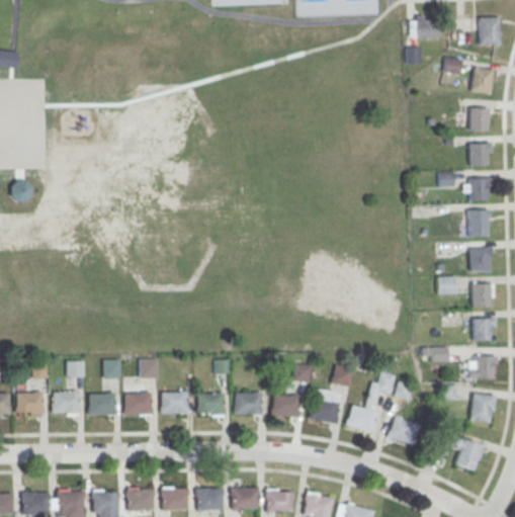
[(411,37),(439,37),(439,16),(411,16),(411,37)]
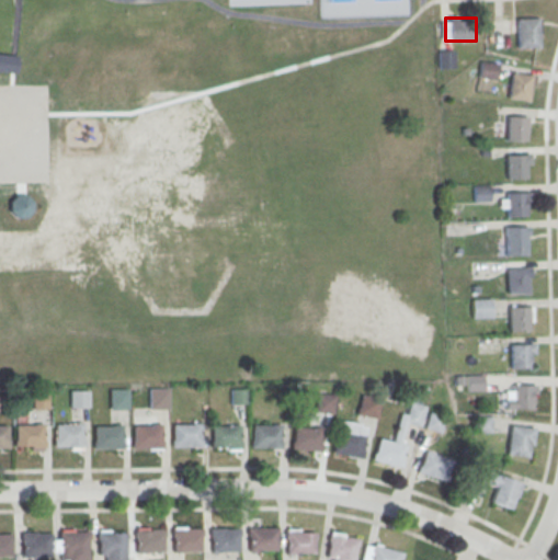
[(520,18),(520,48),(544,48),(544,18),(520,18)]
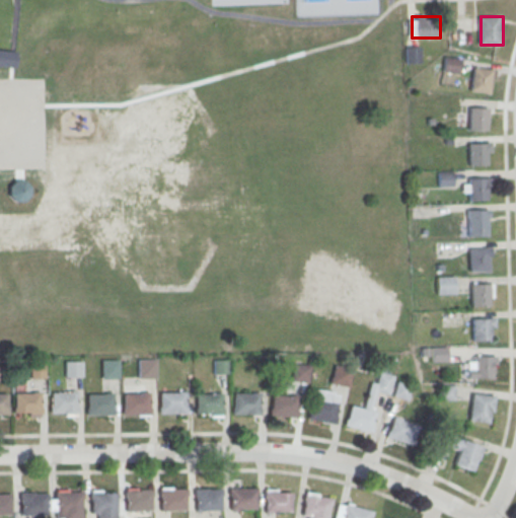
[(449,72),(462,72),(462,60),(450,59),(449,72)]
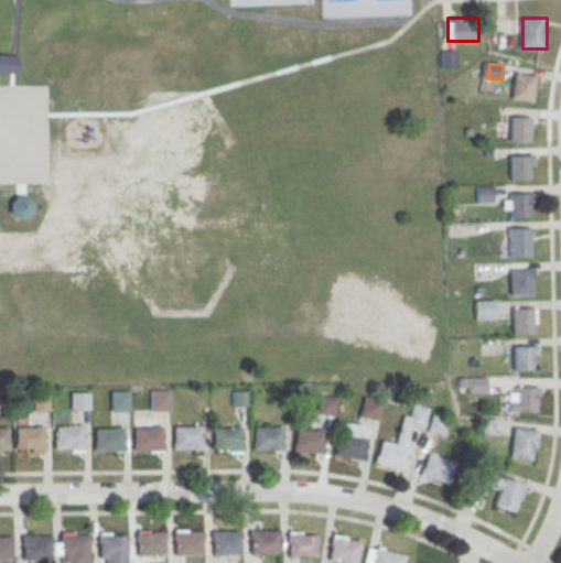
[(540,75),(516,73),(514,100),(538,103),(540,75)]
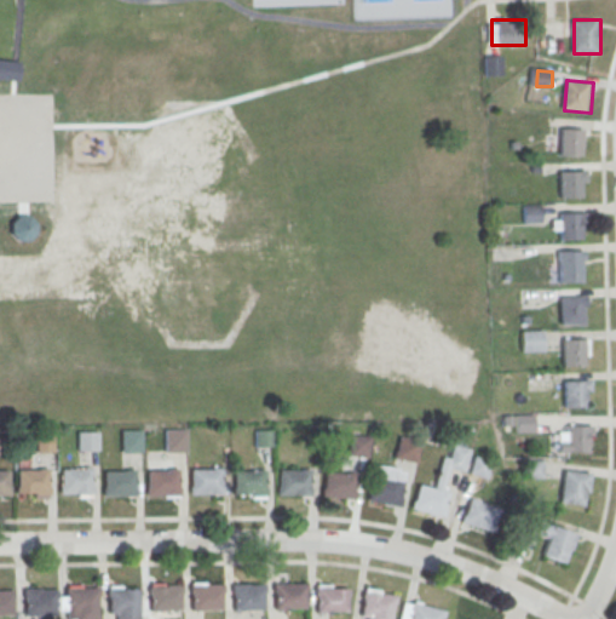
[(225,337),(237,313),(229,296),(236,280),(225,254),(199,254),(191,240),(197,227),(191,213),(191,210),(199,194),(226,194),(226,188),(243,153),(224,113),(174,112),(154,156),(165,178),(159,191),(155,194),(103,193),(87,227),(103,258),(153,258),(160,262),(166,274),(156,294),(176,337),(225,337)]
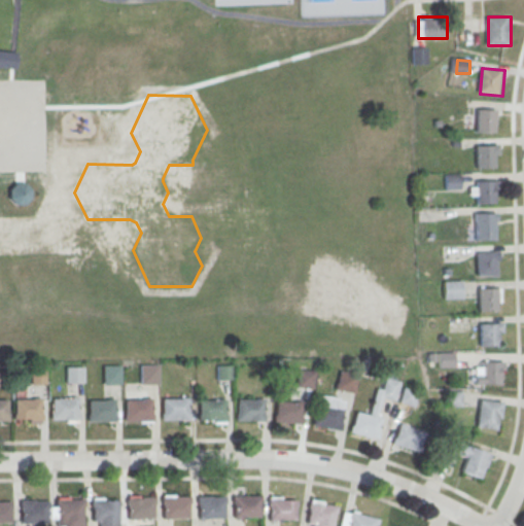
[(479,110),(497,109),(497,132),(479,132),(479,110)]
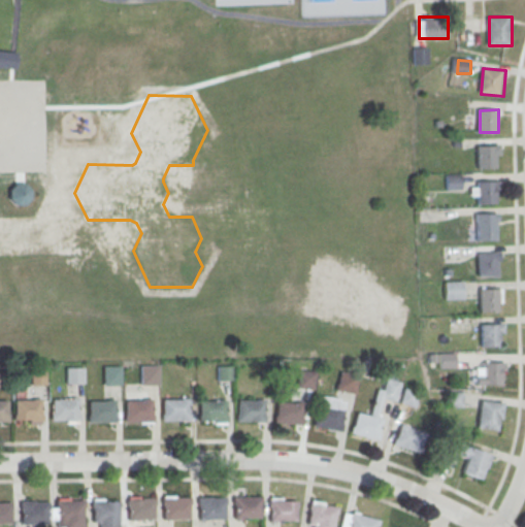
[(480,145),(497,145),(498,168),(480,168),(480,145)]
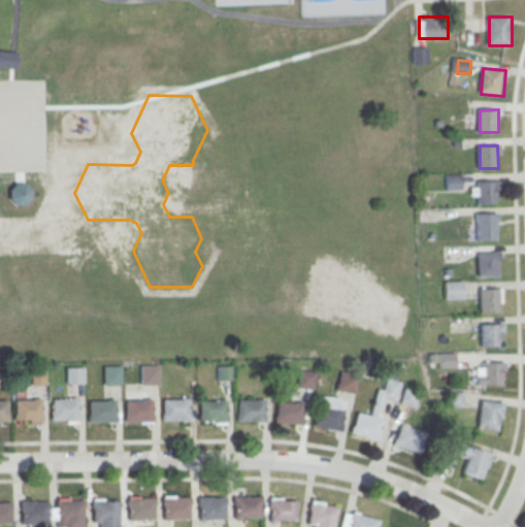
[(448,190),(464,190),(464,175),(448,175),(448,190)]
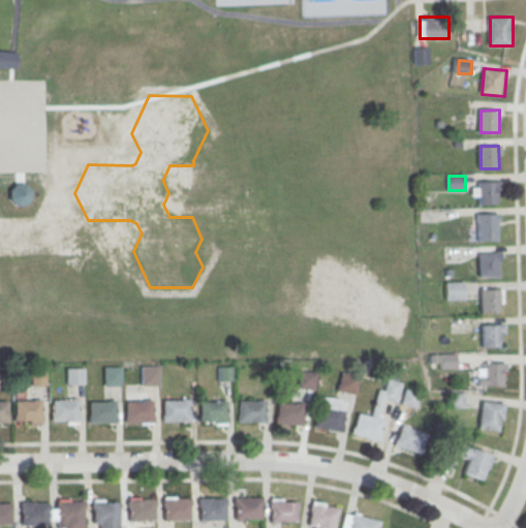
[(481,182),(498,182),(499,205),(481,205),(481,182)]
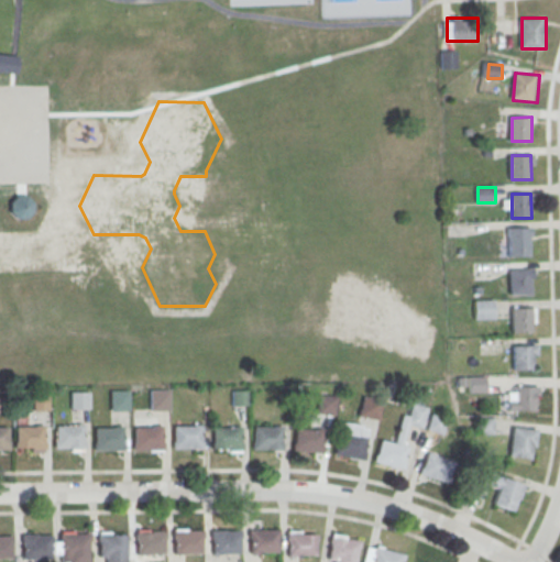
[(509,228),(531,227),(533,256),(509,257),(509,228)]
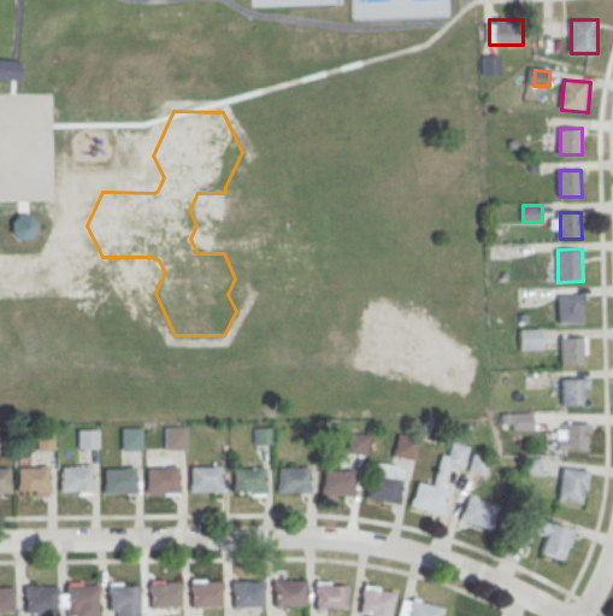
[(560,297),(561,324),(584,323),(584,306),(587,306),(587,295),(560,297)]
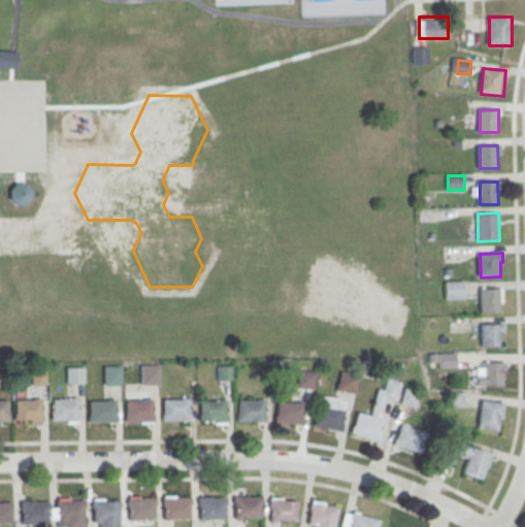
[(450,283),(465,282),(465,298),(450,298),(450,283)]
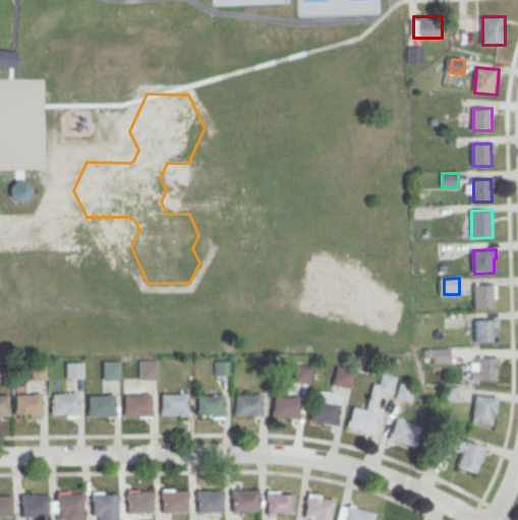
[(475,286),(476,308),(495,307),(495,286),(475,286)]
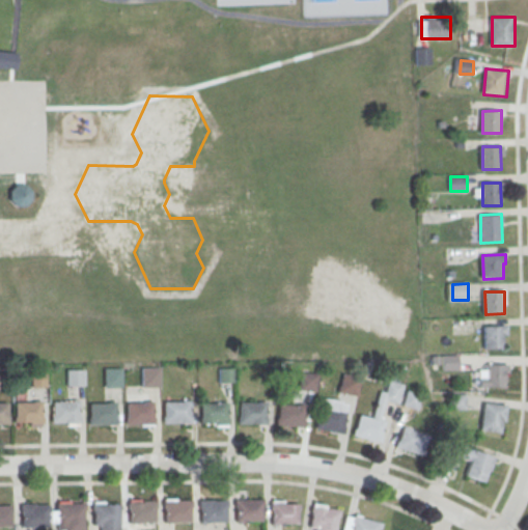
[(487,328),(487,350),(506,350),(505,328),(487,328)]
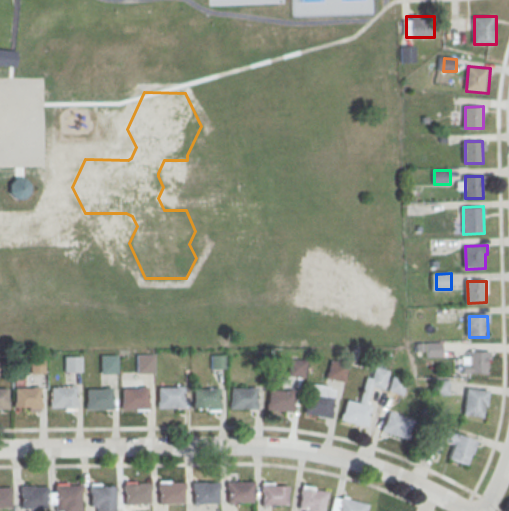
[(428,342),(443,342),(443,357),(428,358),(428,342)]
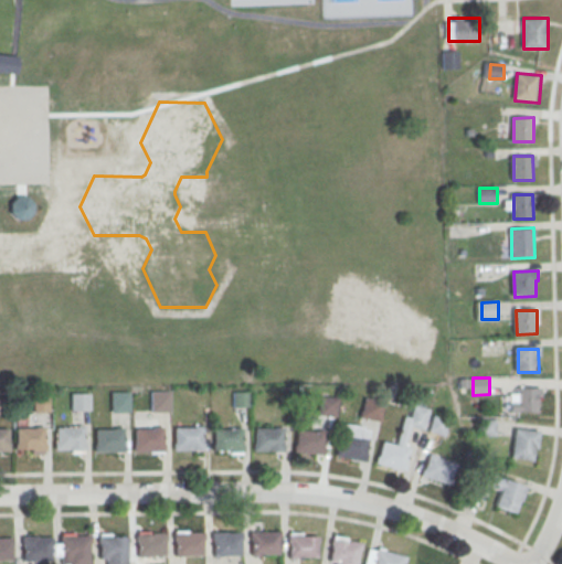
[(520,390),(520,413),(541,413),(540,389),(520,390)]
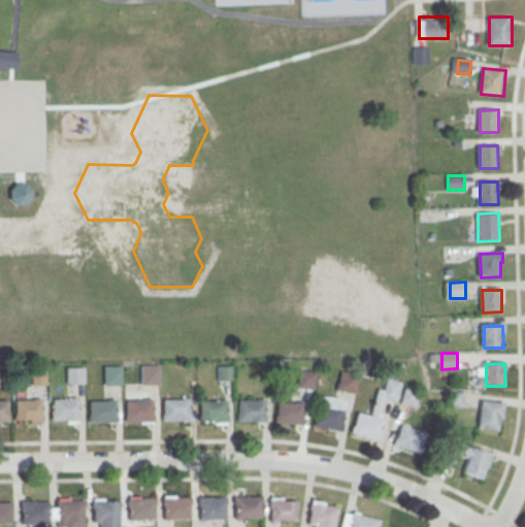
[(105,367),(124,366),(124,385),(106,386),(105,367)]
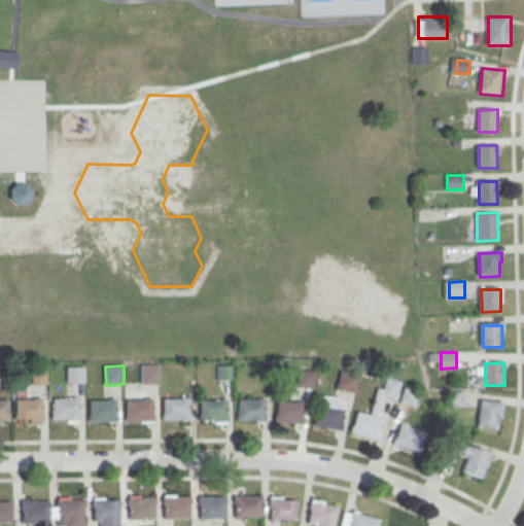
[(142,365),(161,365),(161,384),(142,385),(142,365)]
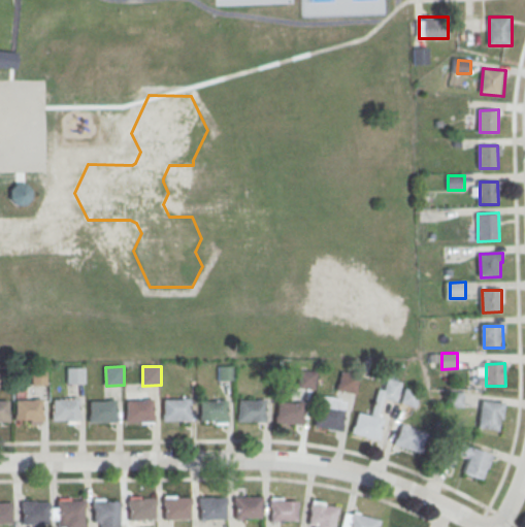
[(68,367),(86,367),(87,384),(69,385),(68,367)]
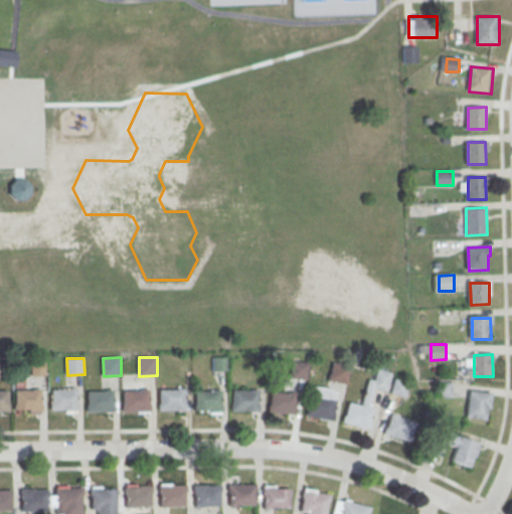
[(309,380),(310,363),(294,361),(292,379),(309,380)]
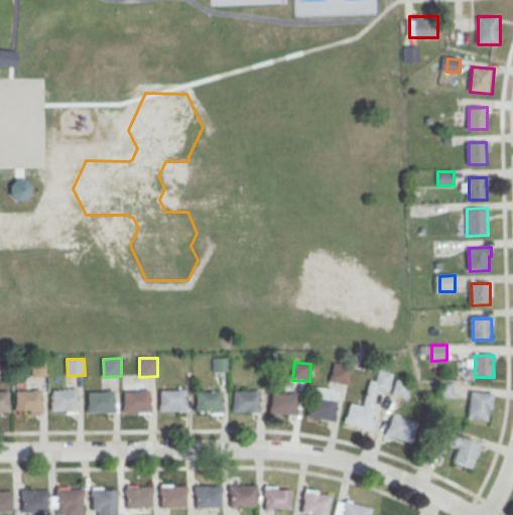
[(331,382),(349,386),(354,368),(335,364),(331,382)]
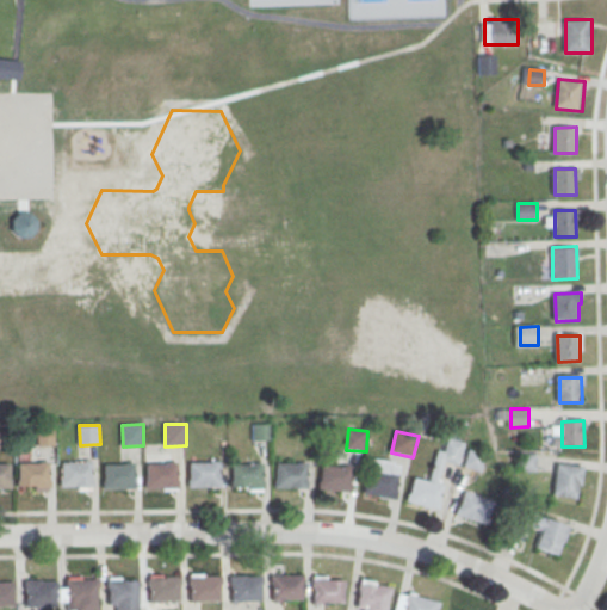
[(466,443),(448,439),(446,451),(438,449),(431,482),(414,478),(408,503),(437,510),(448,462),(460,466),(466,443)]
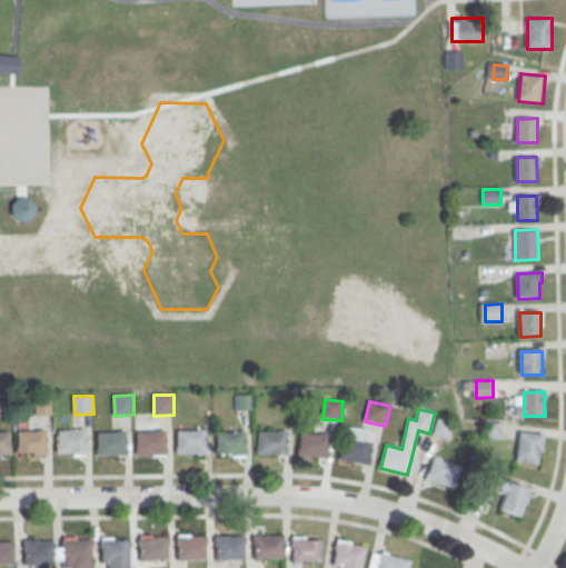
[(59,431),(59,454),(87,452),(87,430),(59,431)]
